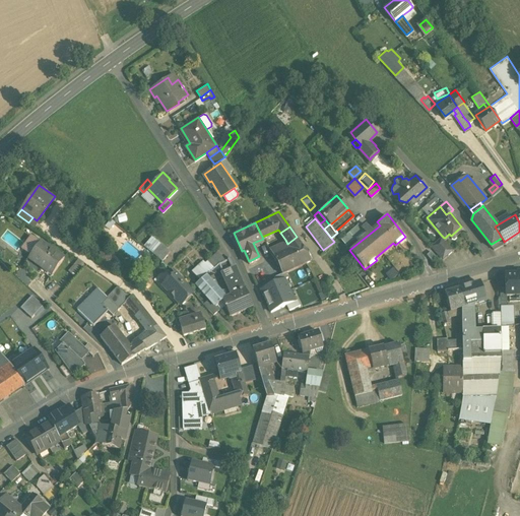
[(444,238),(441,235),(431,244),(440,255),(445,251),(447,253),(453,248),(445,238),(444,238)]
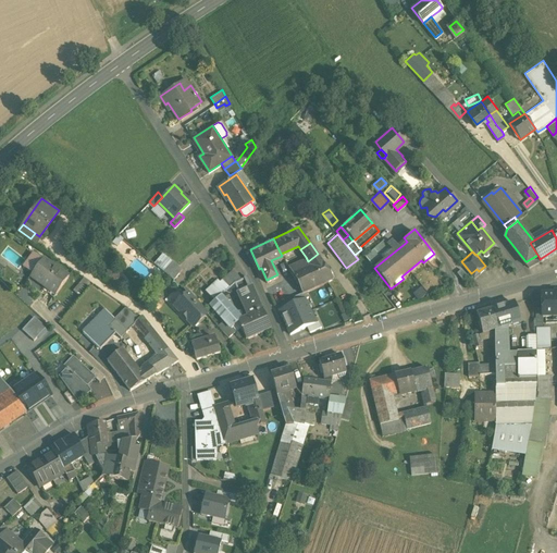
[(171,260),(162,253),(153,262),(163,270),(171,260)]
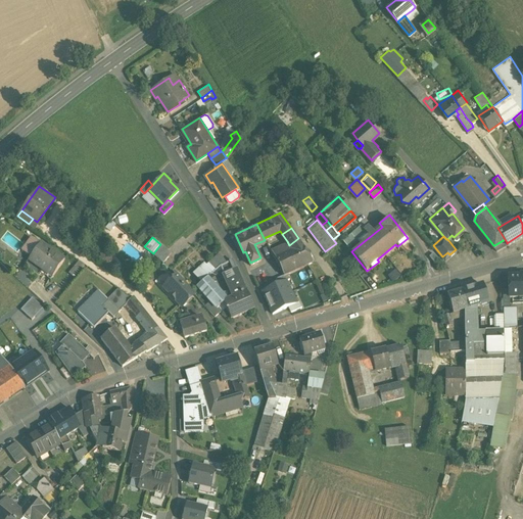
[(298,238),(289,245),(292,248),(301,242),(298,238)]
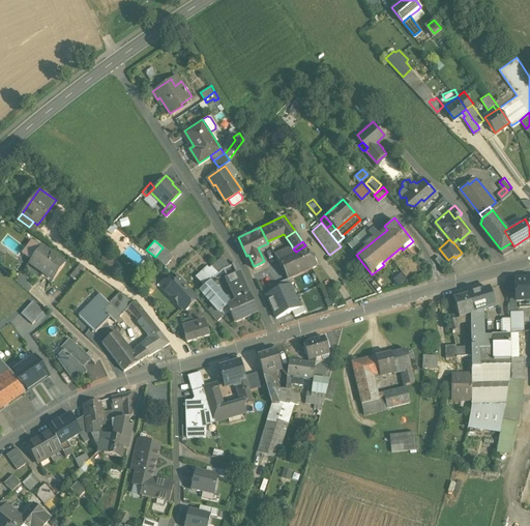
[(511,242),(501,249),(503,252),(513,245),(511,242)]
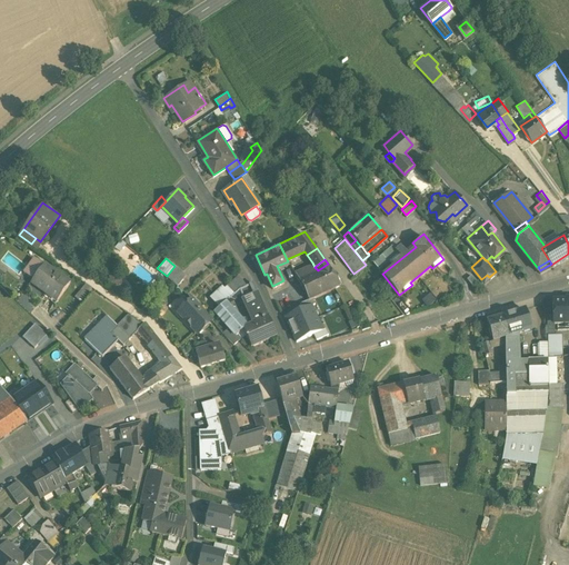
[(70,280),(45,261),(32,278),(49,291),(48,293),(57,299),(70,280)]
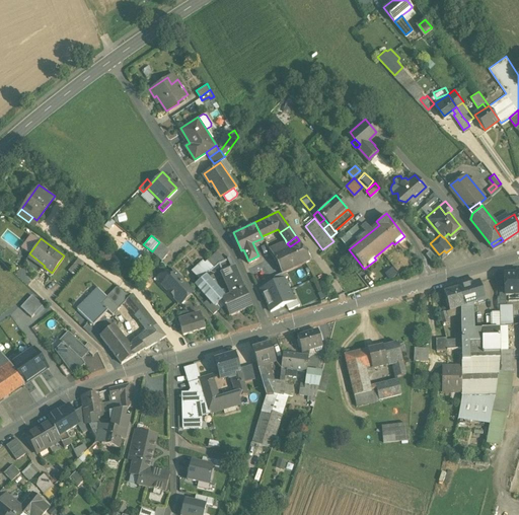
[(285,239),(270,247),(275,256),(290,246),(287,243),(285,239)]
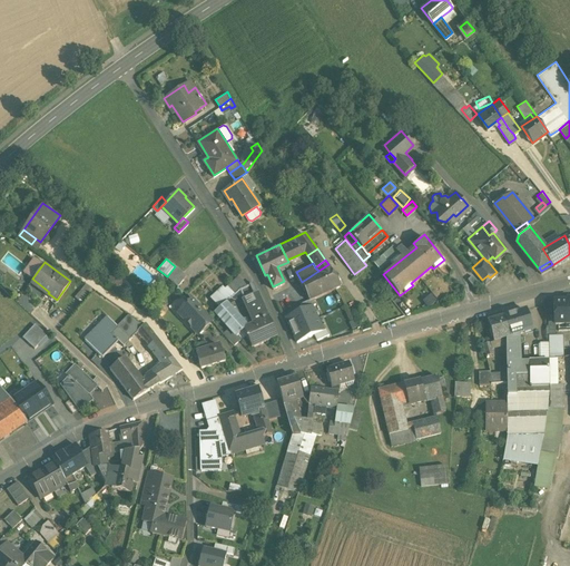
[(342,283),(328,264),(318,271),(302,282),(304,285),(303,286),(310,299),(313,296),(335,286),(342,283)]
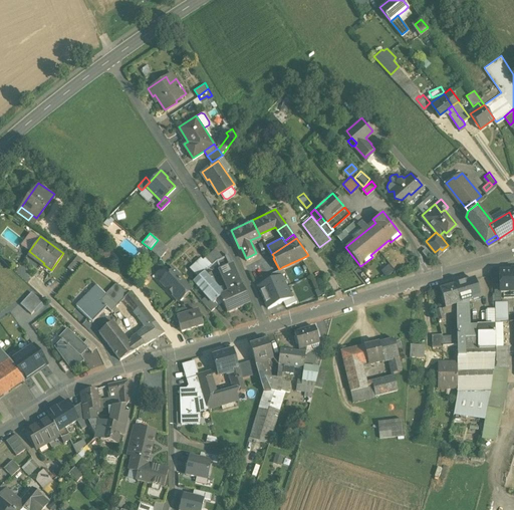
[(166,250),(158,240),(151,249),(160,256),(166,250)]
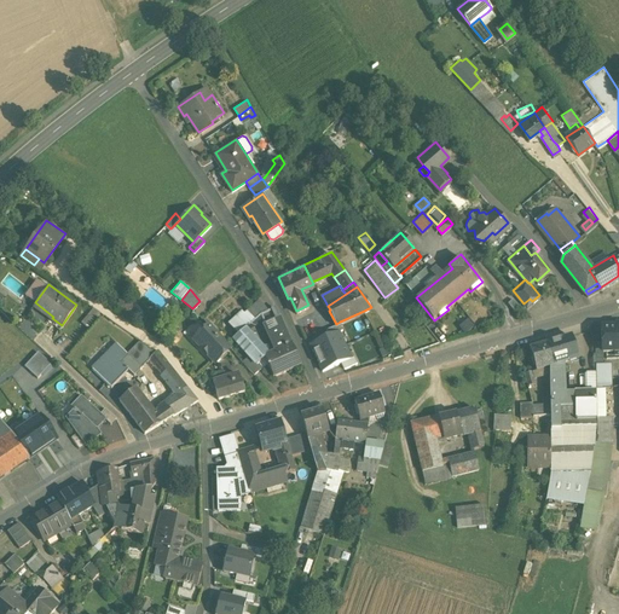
[(520,303),(513,296),(508,300),(515,307),(520,303)]
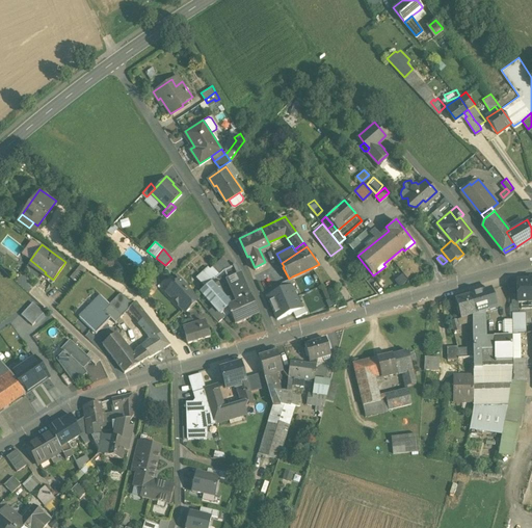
[(223,256),(210,268),(208,266),(196,276),(205,285),(211,280),(211,281),(212,280),(219,273),(223,269),(223,268),(230,265),(223,256)]
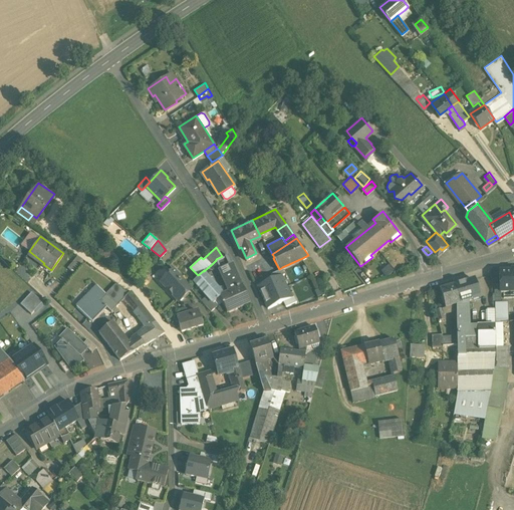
[(222,256),(216,259),(216,260),(220,267),(232,260),(229,253),(222,256)]
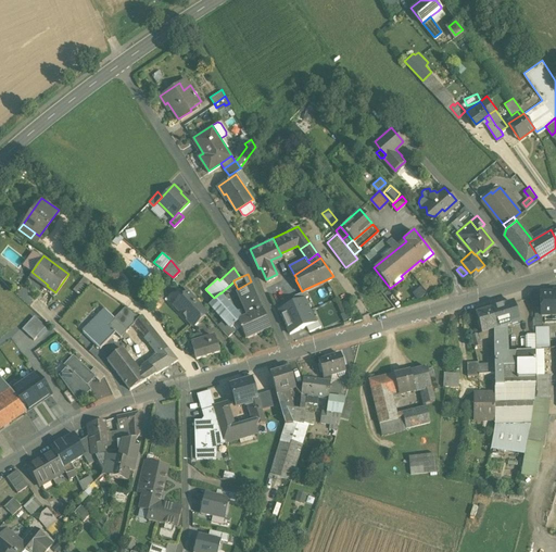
[(78,289),(88,279),(85,275),(75,286),(78,289)]
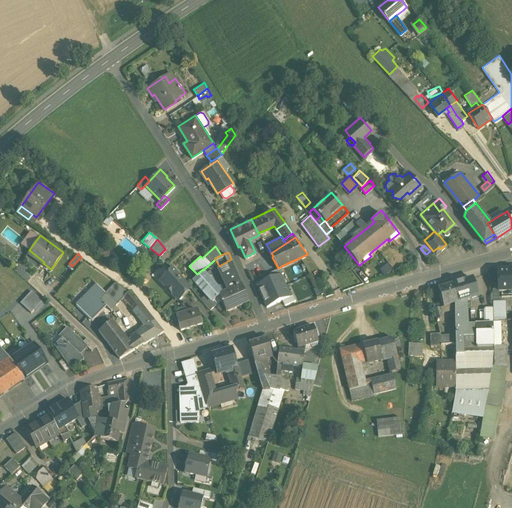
[(242,283),(231,259),(219,266),(222,272),(221,272),(225,281),(229,289),(242,283)]
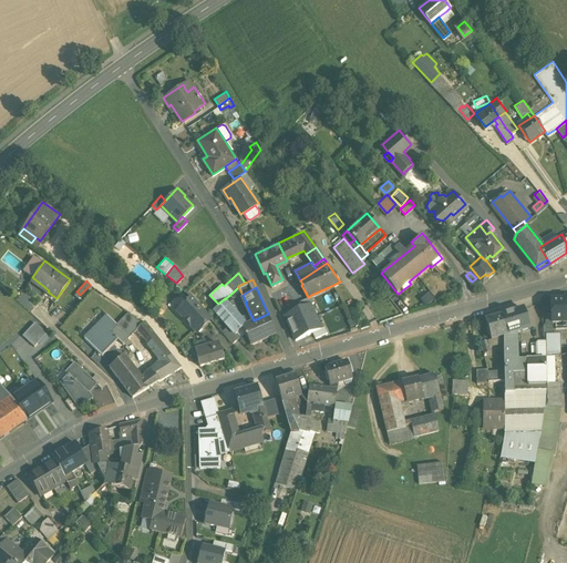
[(566,294),(564,295),(564,297),(553,297),(552,298),(552,310),(552,319),(553,319),(566,319),(566,294)]
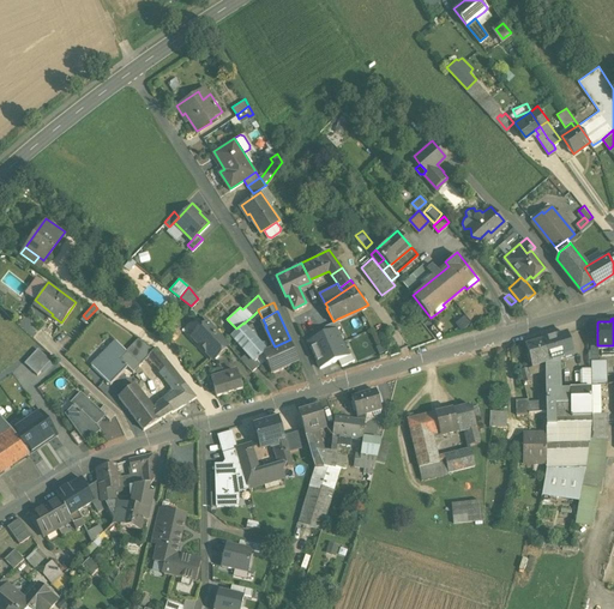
[(325,325),(327,331),(336,327),(341,325),(337,319),(333,321),(325,325)]
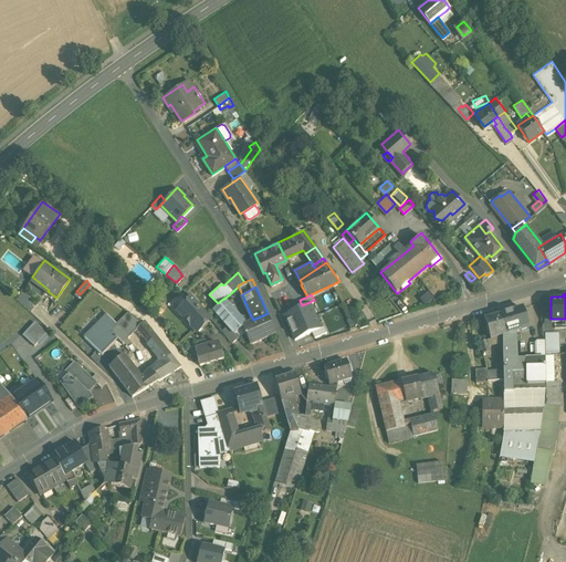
[(210,316),(192,297),(178,310),(196,330),(210,316)]
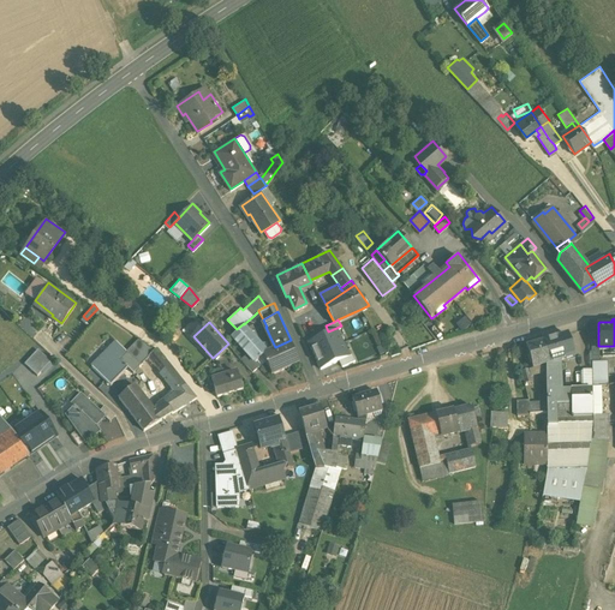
[(244,324),(244,323),(237,329),(232,334),(246,352),(248,352),(261,341),(260,340),(260,341),(244,324)]
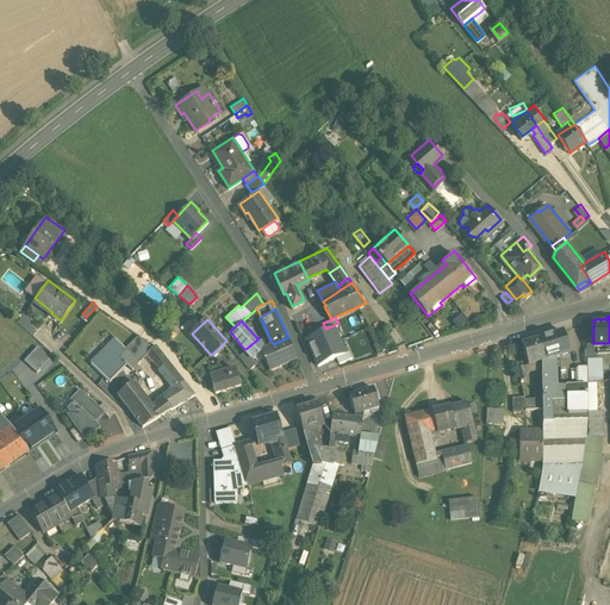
[(306,337),(312,350),(340,337),(334,325),(325,329),(306,337)]
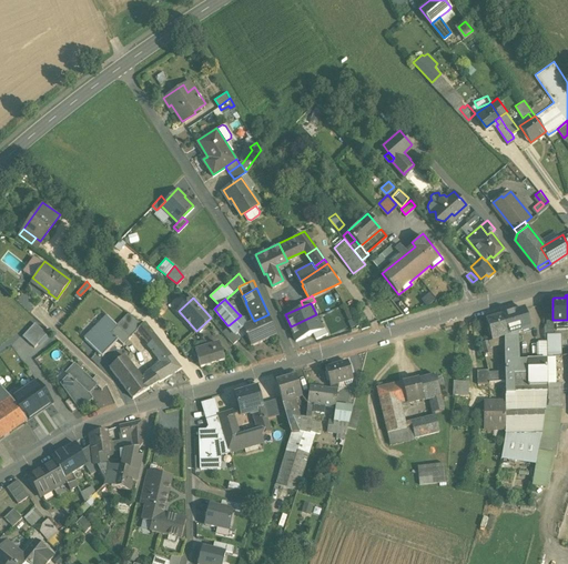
[(525,305),(517,308),(523,329),(529,326),(530,324),(525,305)]
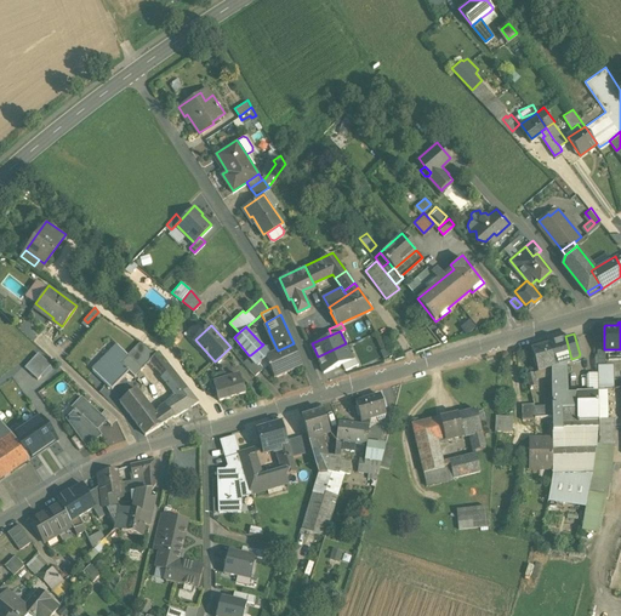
[(565,336),(548,341),(556,364),(567,360),(571,359),(565,336)]
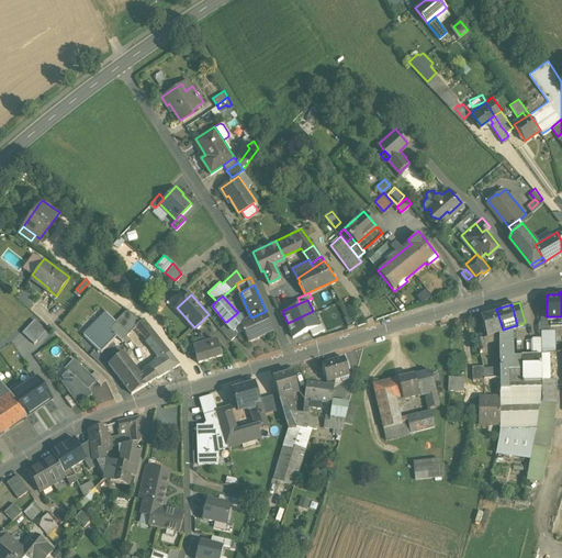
[(141,319),(127,309),(115,320),(109,326),(116,334),(122,338),(135,324),(141,319)]
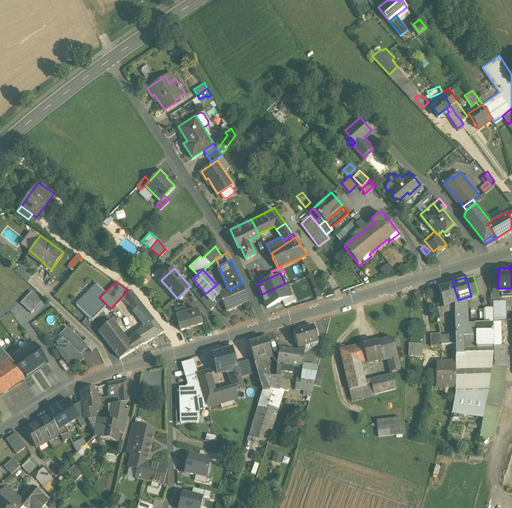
[(225,281),(221,283),(223,286),(220,287),(223,291),(229,289),(225,281)]
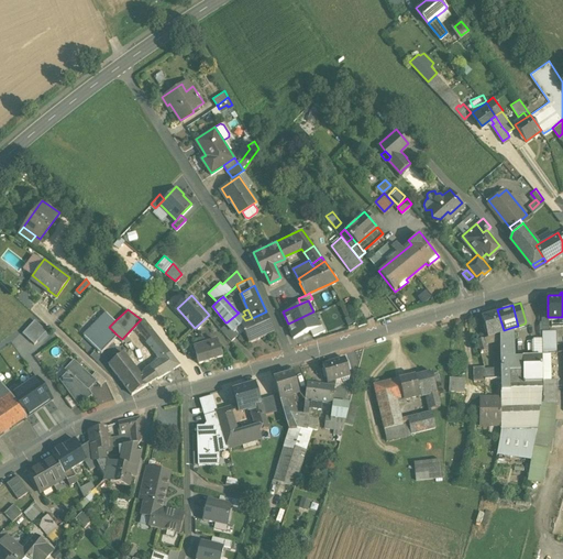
[(504,330),(497,309),(482,315),(487,335),(499,331),(504,330)]
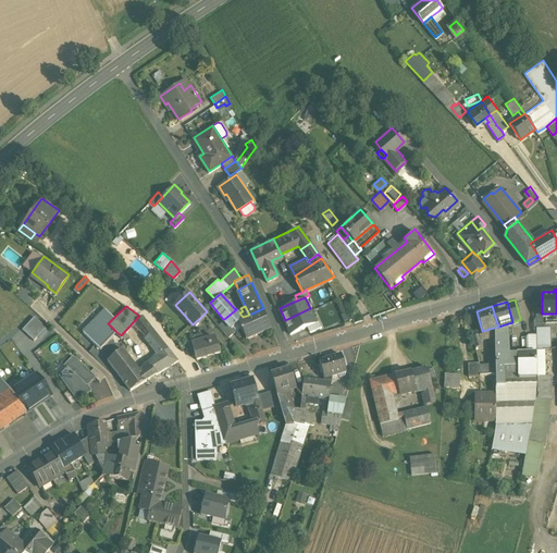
[(106,308),(83,331),(99,346),(115,331),(108,323),(114,317),(106,308)]
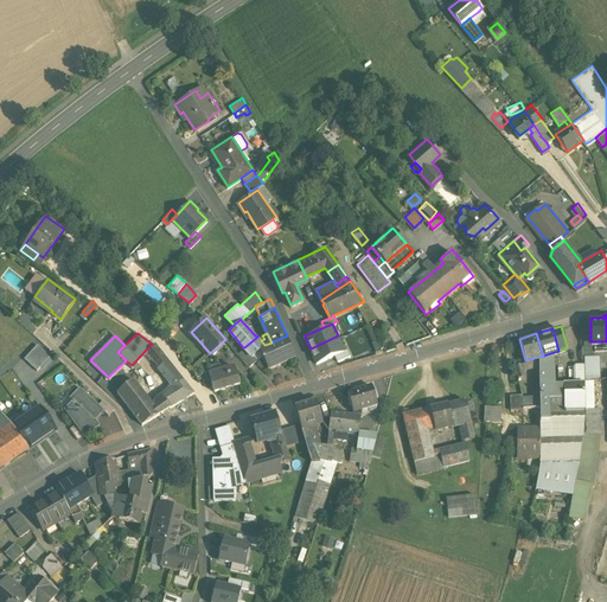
[(264,345),(260,347),(260,348),(268,366),(295,354),(287,335),(272,343),(264,345)]
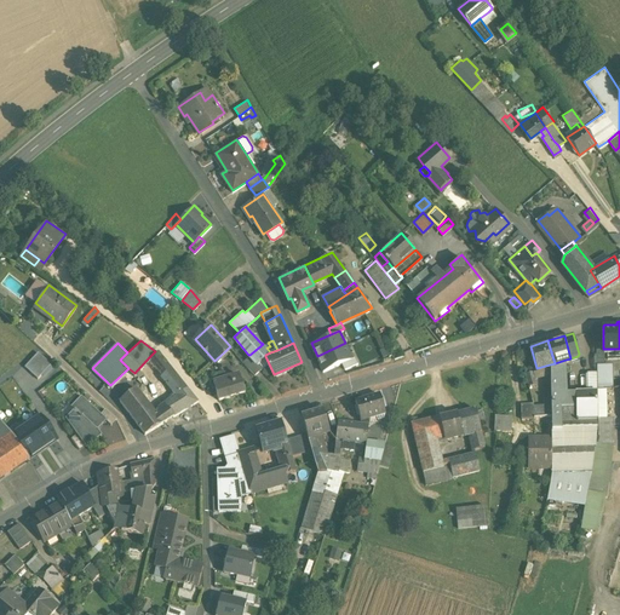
[(351,356),(345,343),(317,356),(323,369),(343,361),(351,356)]
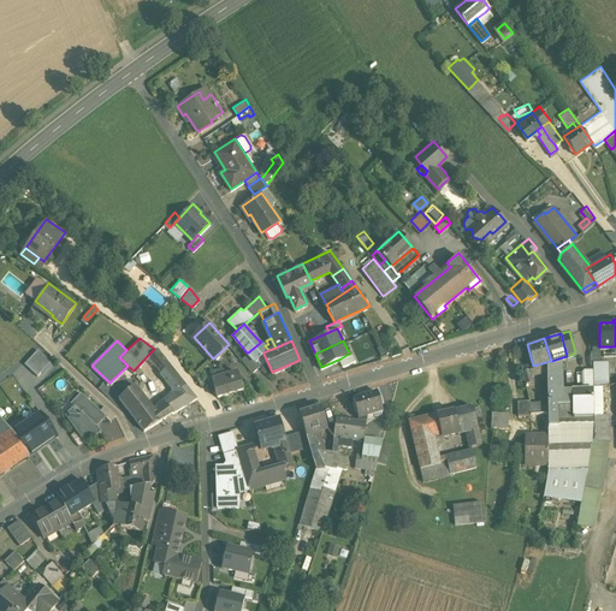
[(261,342),(248,353),(254,360),(255,360),(264,354),(264,353),(268,350),(265,345),(261,342)]
